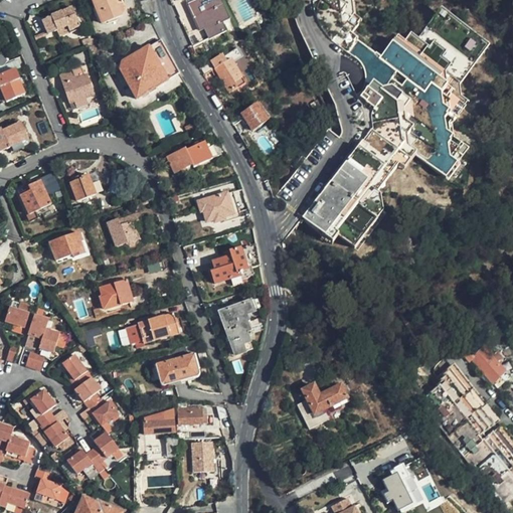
[(116,3),(115,0),(92,0),(102,22),(120,14),(122,13),(123,11),(124,8),(123,5),(121,4),(119,3),(116,3)]
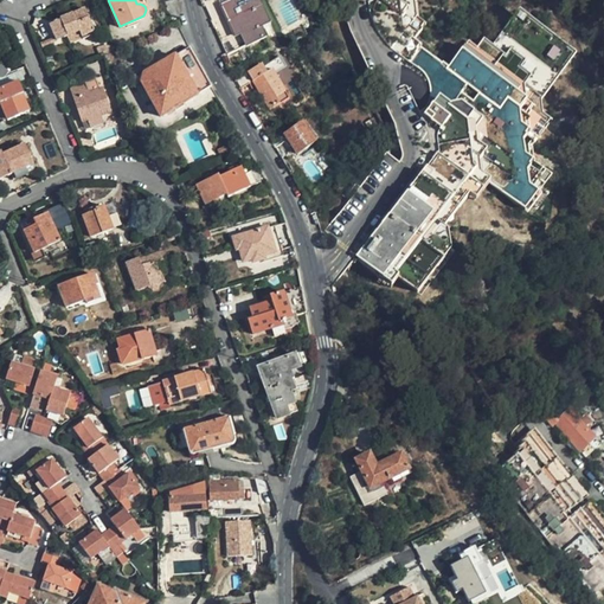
[(165,19),(177,17),(173,0),(161,0),(165,19)]
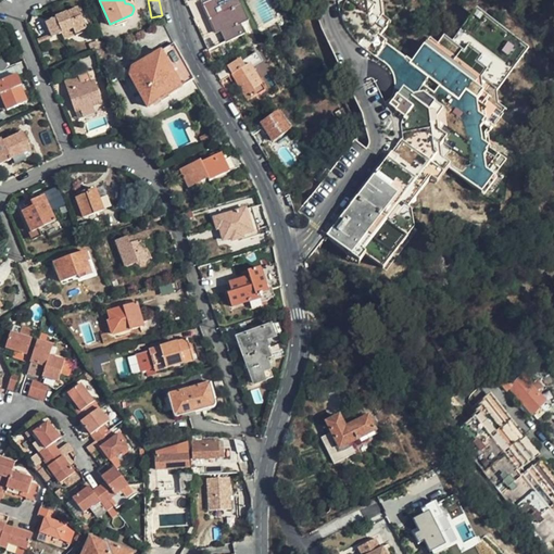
[(240,33),(229,8),(233,5),(229,0),(215,0),(189,0),(185,2),(206,48),(240,33)]
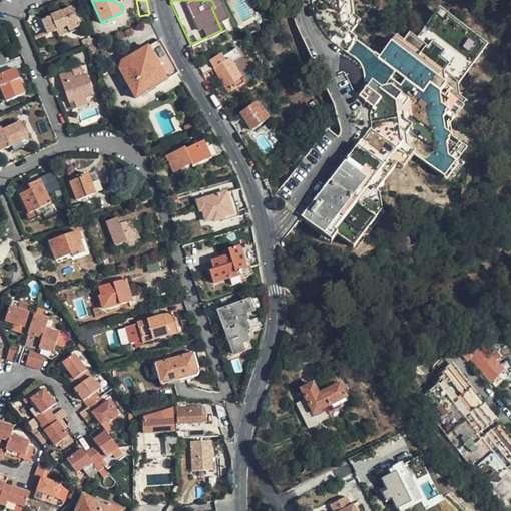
[(239,0),(246,19),(253,15),(248,0),(239,0)]
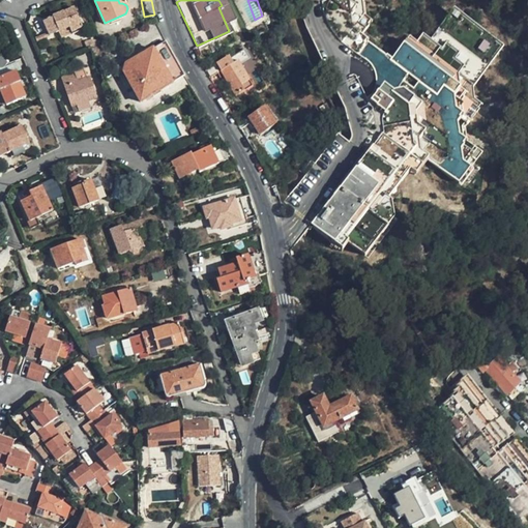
[(381,105),(382,128),(311,225),(340,248),(346,241),(362,255),(388,222),(391,216),(381,208),(388,198),(384,194),(405,168),(415,175),(428,160),(457,182),(469,167),(467,165),(472,158),(474,159),(480,151),(478,139),(486,130),(478,126),(475,112),(482,103),(477,98),(472,84),(499,49),(451,13),(431,40),(420,32),(408,48),(402,41),(389,57),(383,53),(382,54),(357,34),(370,18),(353,5),(357,0),(361,0),(320,0),(322,11),(340,39),(372,60),(376,72),(375,92),(372,96),(381,105)]
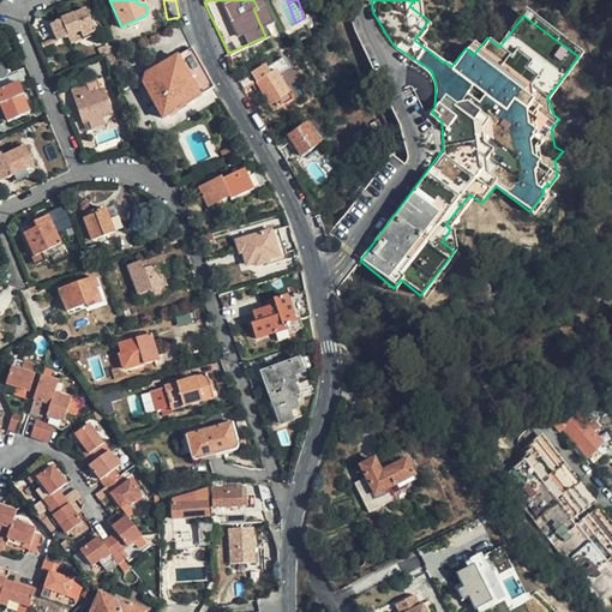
[(55,39),(65,35),(77,30),(81,37),(81,39),(96,33),(84,7),(48,23),(55,39)]
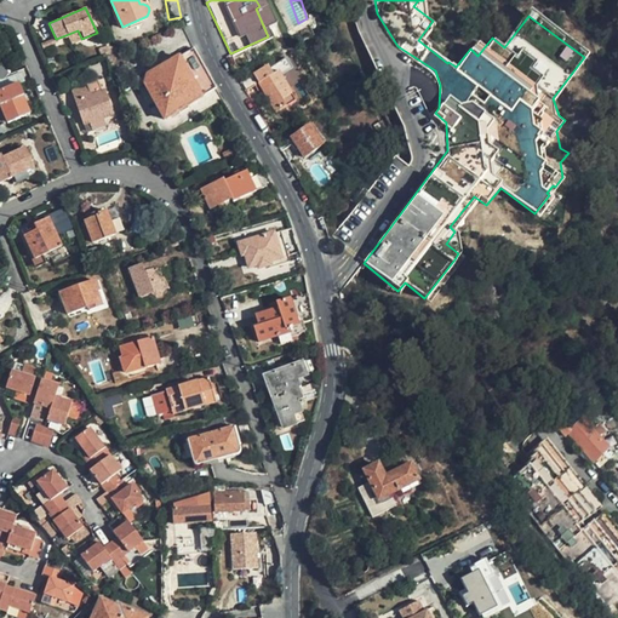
[(289,43),(304,35),(298,23),(282,29),(289,43)]
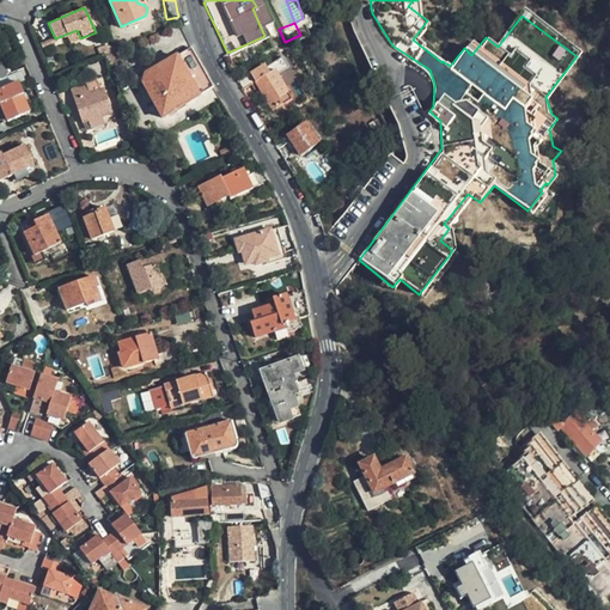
[(77,30),(65,35),(68,42),(80,37),(77,30)]
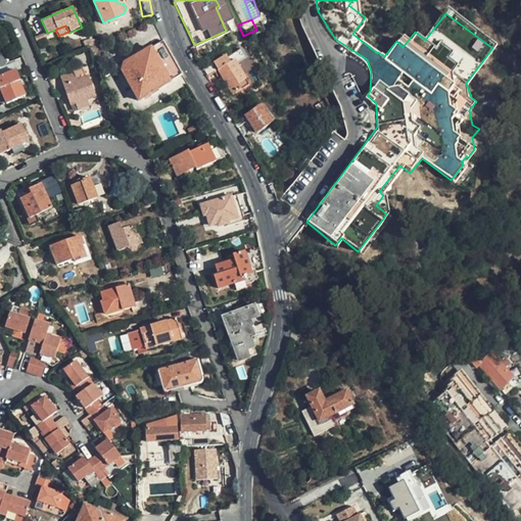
[(85,48),(88,47),(89,46),(94,44),(92,40),(89,38),(86,39),(87,44),(83,46),(85,48)]
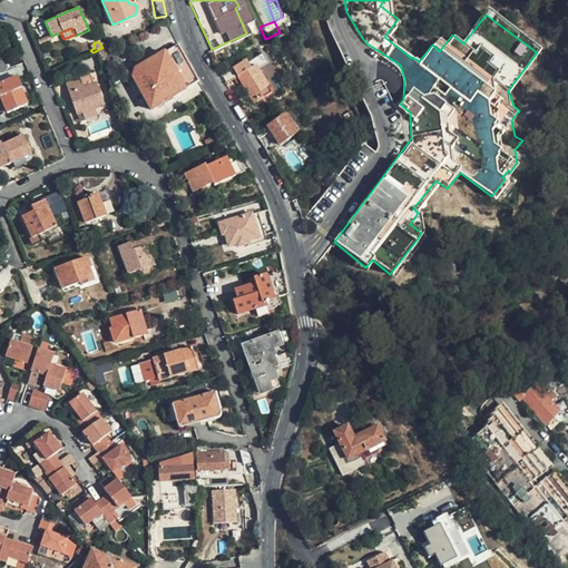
[(103,48),(97,50),(100,60),(115,56),(108,43),(106,45),(105,46),(103,48)]
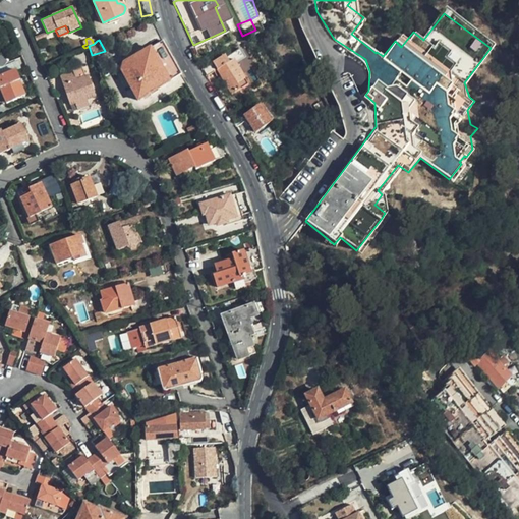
[(137,99),(180,73),(161,40),(143,50),(123,62),(120,69),(137,99)]
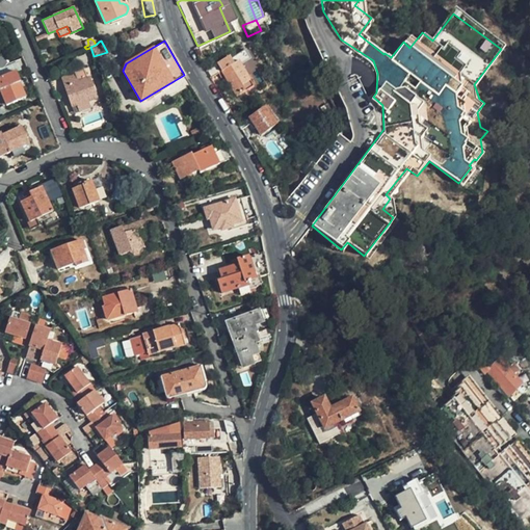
[(248,78),(236,58),(233,60),(229,53),(215,62),(234,94),(243,88),(240,83),(248,78)]
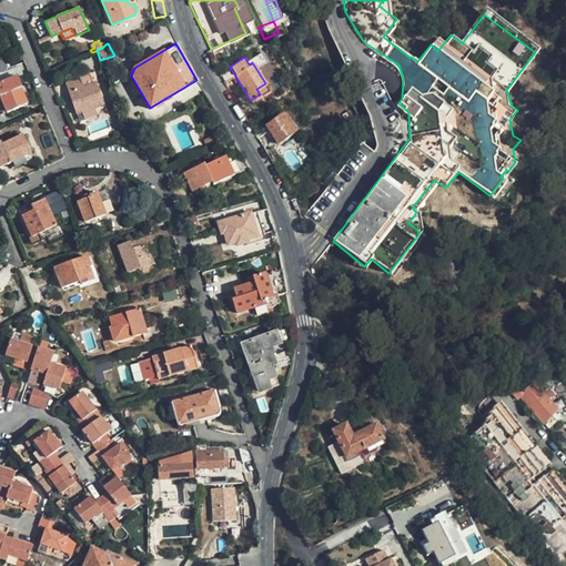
[(26,102),(20,89),(20,86),(16,76),(0,81),(0,99),(6,111),(26,102)]
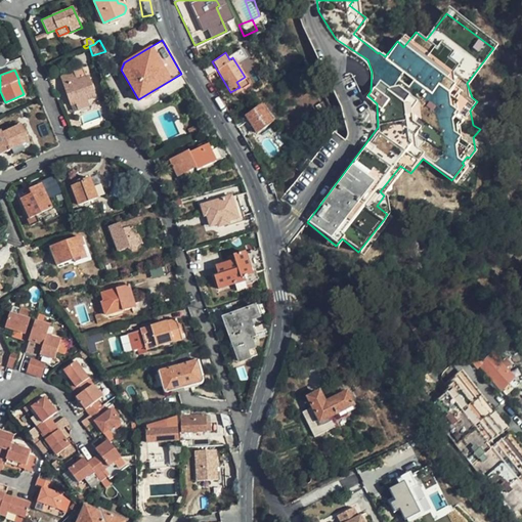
[(94,95),(87,76),(76,79),(73,72),(59,76),(61,83),(63,84),(70,103),(94,95)]
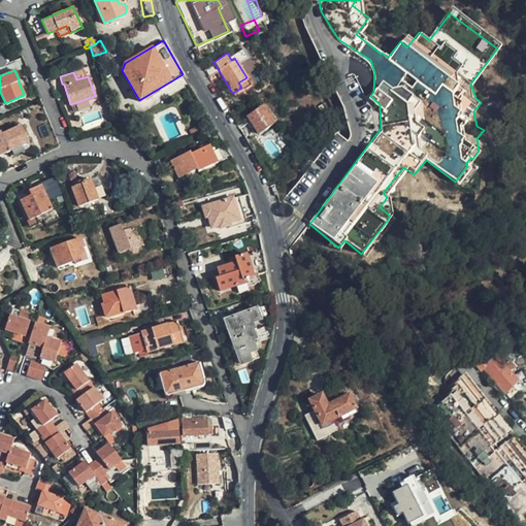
[(238,83),(241,88),(250,83),(247,77),(238,83)]
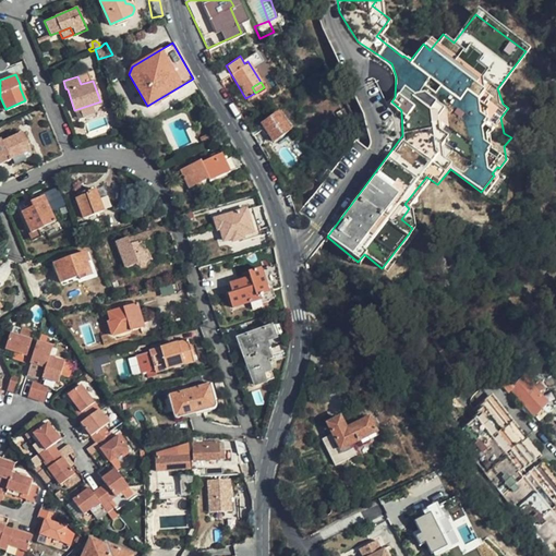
[(288,129),(276,110),(260,122),(267,134),(272,140),(288,129)]
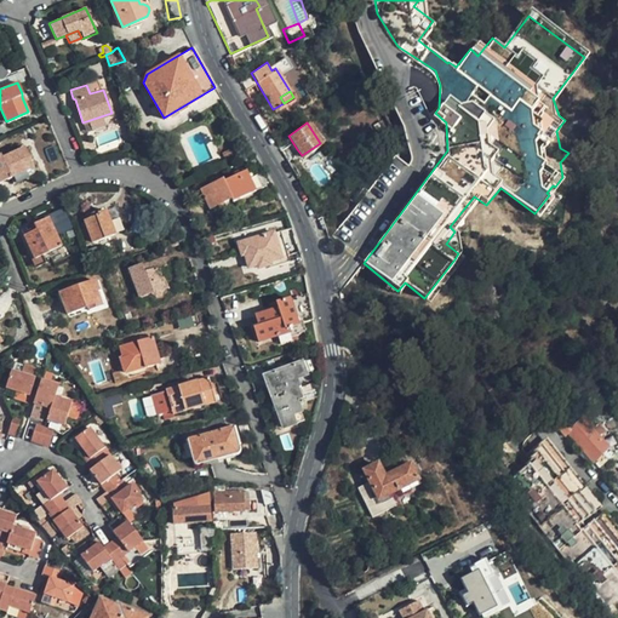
[(106,132),(97,135),(101,147),(118,142),(115,133),(107,137),(106,132)]
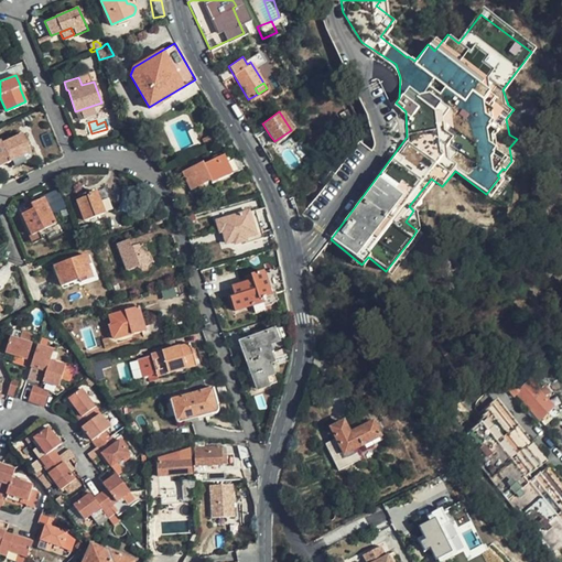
[(270,136),(262,123),(259,126),(267,138),(270,136)]
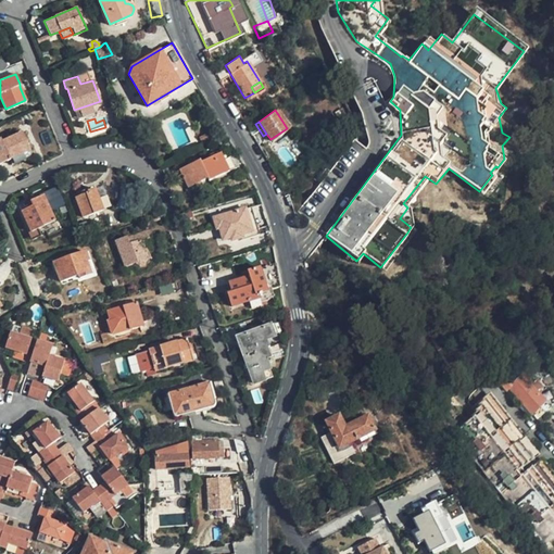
[(200,142),(214,136),(212,129),(197,137),(200,142)]
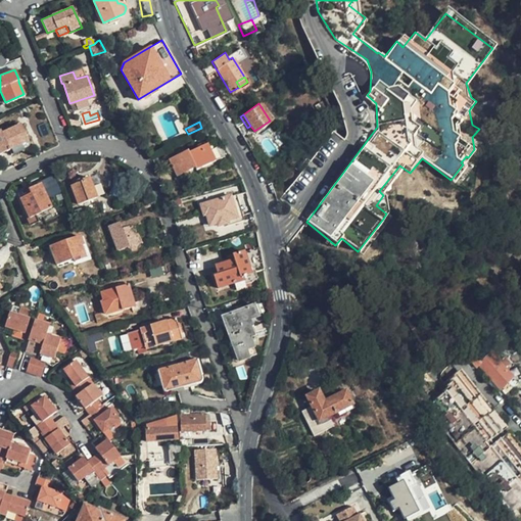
[(28,140),(20,123),(1,132),(0,131),(0,152),(8,149),(10,153),(20,149),(18,144),(28,140)]
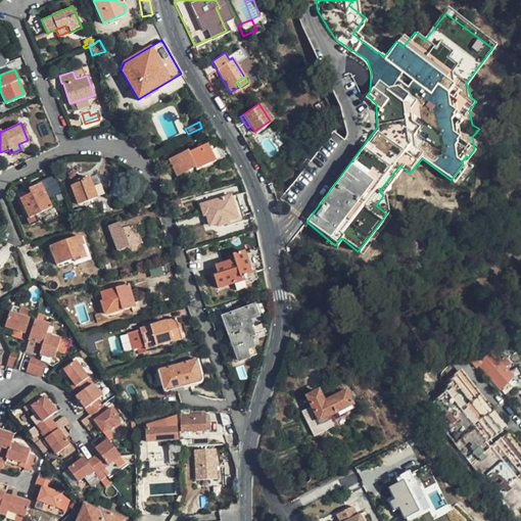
[(187,152),(194,167),(195,170),(214,159),(205,143),(187,152)]
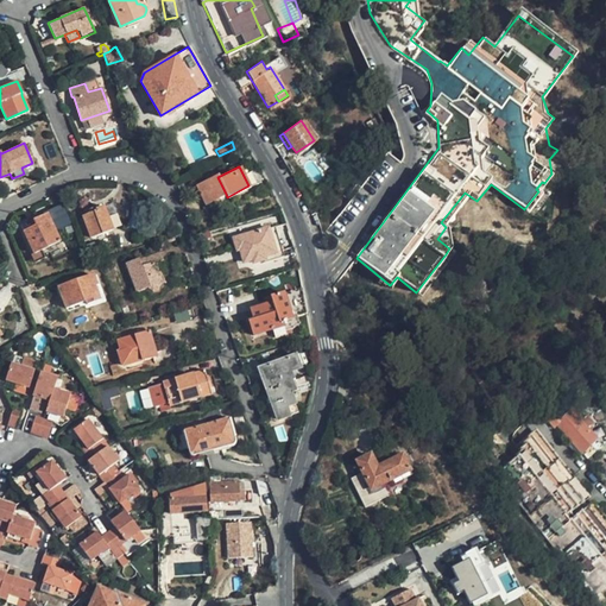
[(215,175),(195,184),(204,203),(226,194),(218,177),(215,175)]
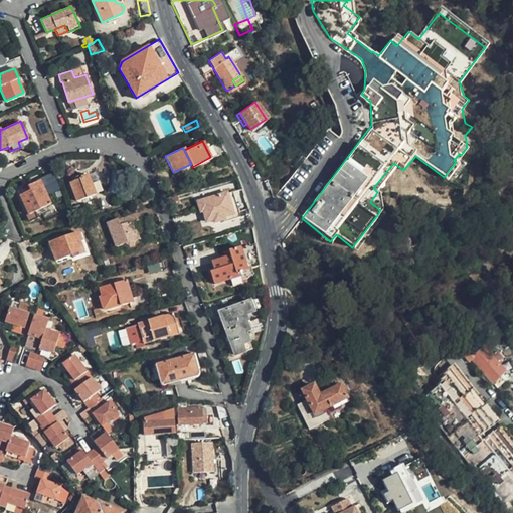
[(40,175),(47,192),(59,187),(52,170),(40,175)]
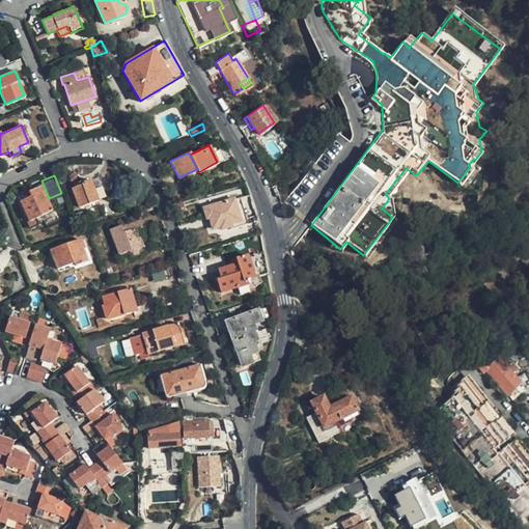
[(98,199),(89,178),(83,181),(83,179),(78,182),(79,186),(72,188),(78,206),(98,199)]
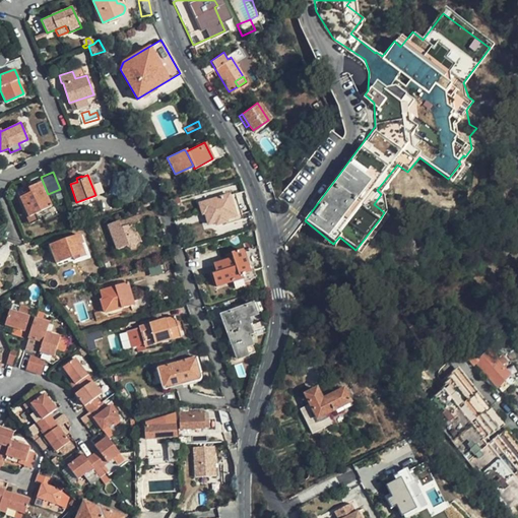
[(50,206),(40,183),(28,188),(30,192),(19,197),(27,215),(50,206)]
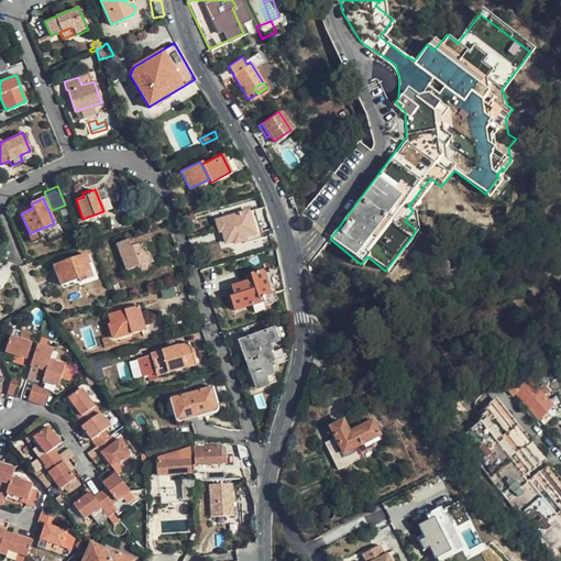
[(253,232),(246,209),(215,219),(218,230),(221,230),(224,240),(232,238),(233,241),(243,238),(244,241),(260,235),(259,231),(253,232)]
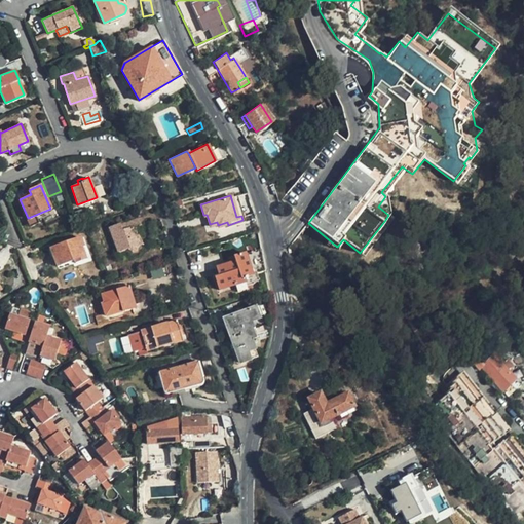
[(142,241),(136,224),(140,223),(138,217),(120,223),(119,222),(109,226),(116,250),(126,247),(131,250),(137,248),(139,242),(142,241)]
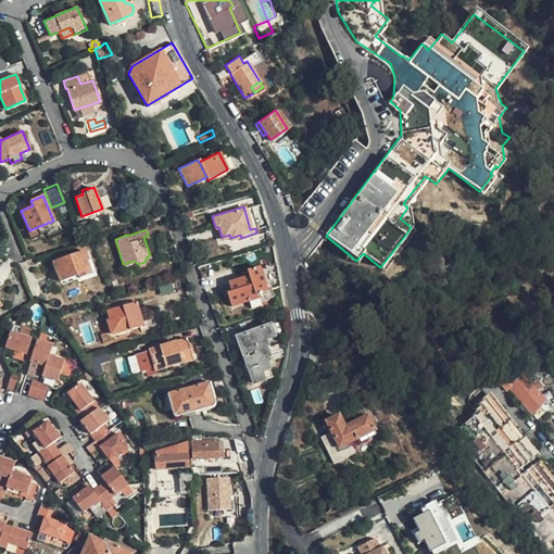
[(89,273),(86,260),(88,259),(85,250),(53,261),(59,280),(78,274),(78,276),(89,273)]
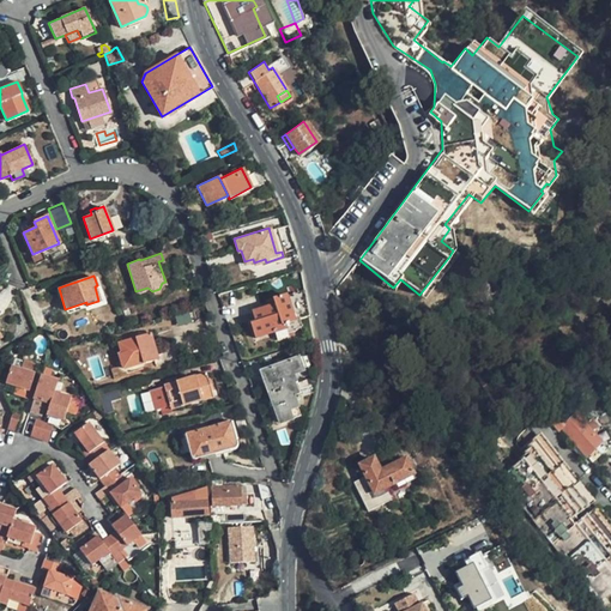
[(308,313),(302,288),(272,297),(273,302),(252,309),(255,320),(249,322),(254,337),(276,330),(279,338),(291,333),(290,330),(296,327),(294,318),(308,313)]
